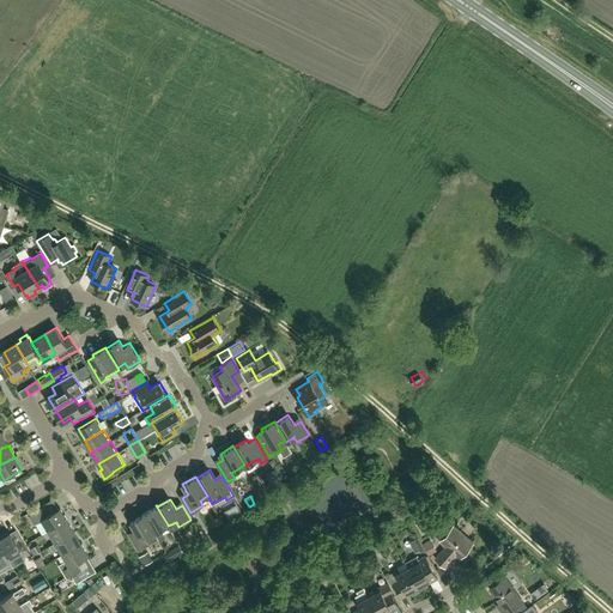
[(161,529),(168,525),(156,505),(143,514),(144,515),(158,539),(161,541),(165,538),(161,529)]
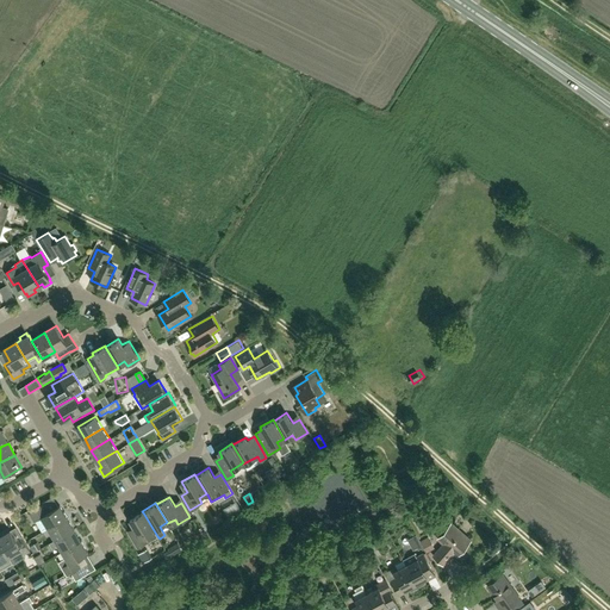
[(49,528),(67,517),(60,505),(49,511),(44,504),(30,512),(35,521),(42,517),(49,528)]
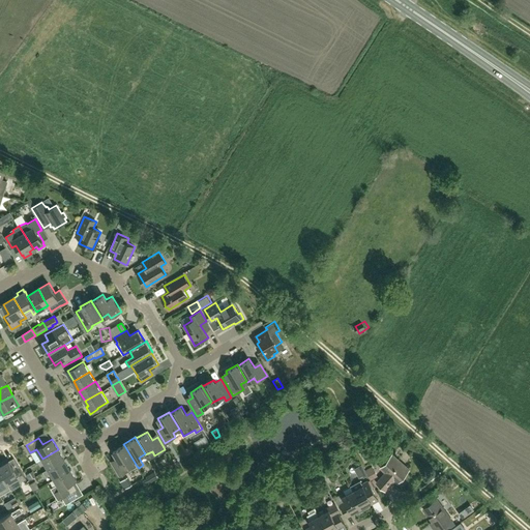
[(126,472),(137,466),(124,445),(113,451),(118,461),(113,464),(120,475),(126,472)]
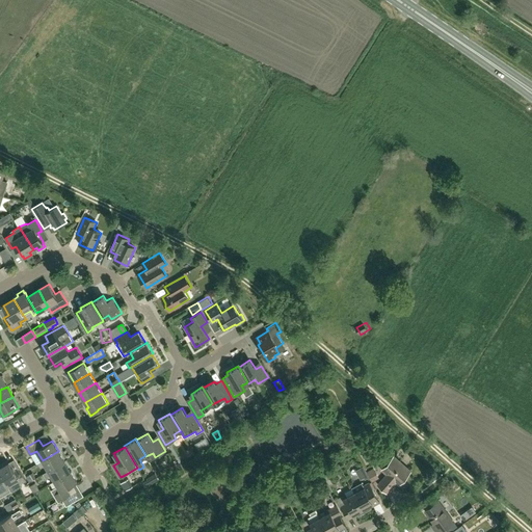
[(49,471),(64,461),(58,451),(43,460),(49,471)]
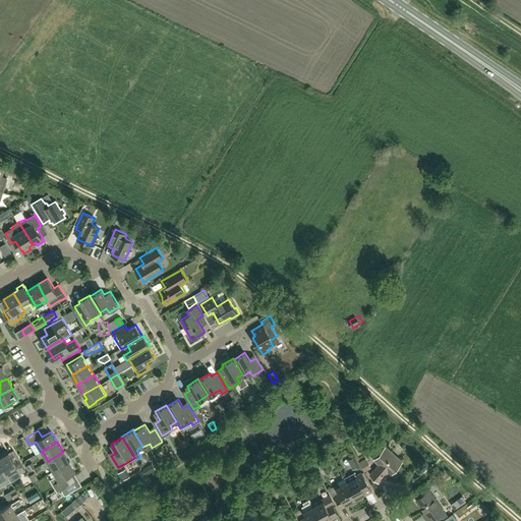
[(391,474),(402,461),(386,448),(374,460),(380,464),(370,475),(379,482),(389,471),(391,474)]
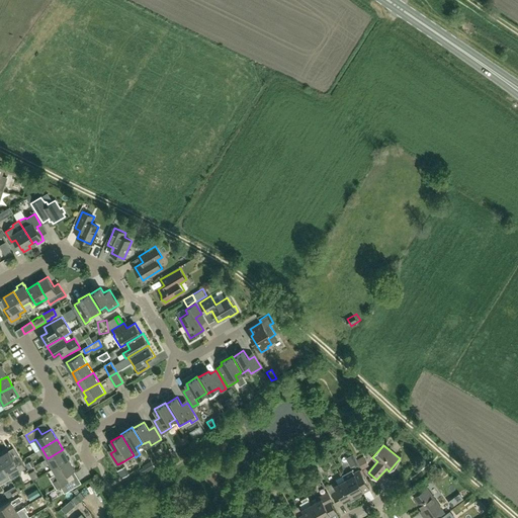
[(54,468),(69,458),(63,449),(48,458),(41,461),(45,465),(50,462),(54,468)]
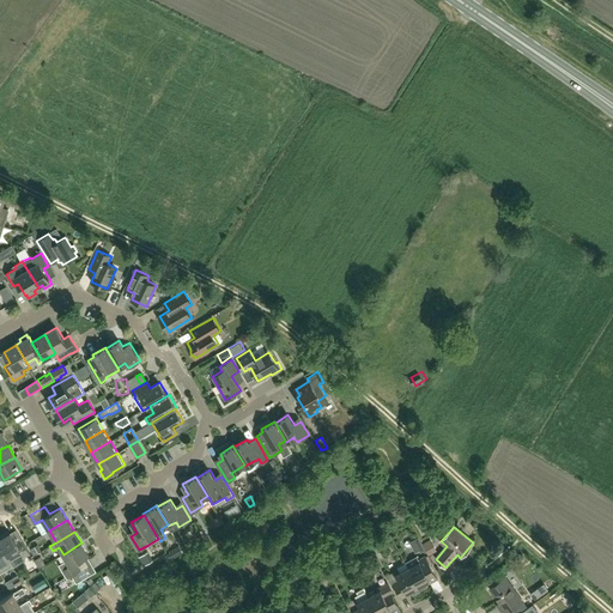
[(10,533),(0,538),(0,544),(8,559),(13,568),(25,559),(23,557),(30,552),(22,539),(16,542),(10,533)]
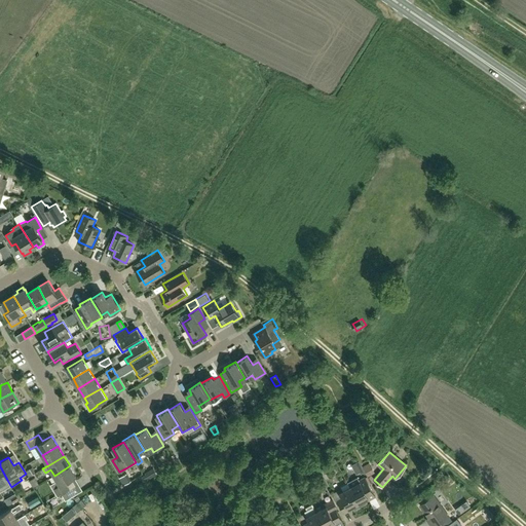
[(373,463),(367,465),(371,475),(377,473),(373,463)]
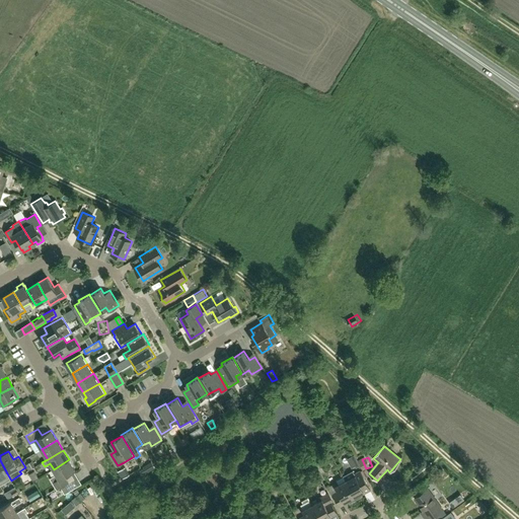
[(69,459),(54,469),(57,474),(51,478),(57,490),(69,482),(66,475),(75,469),(69,459)]
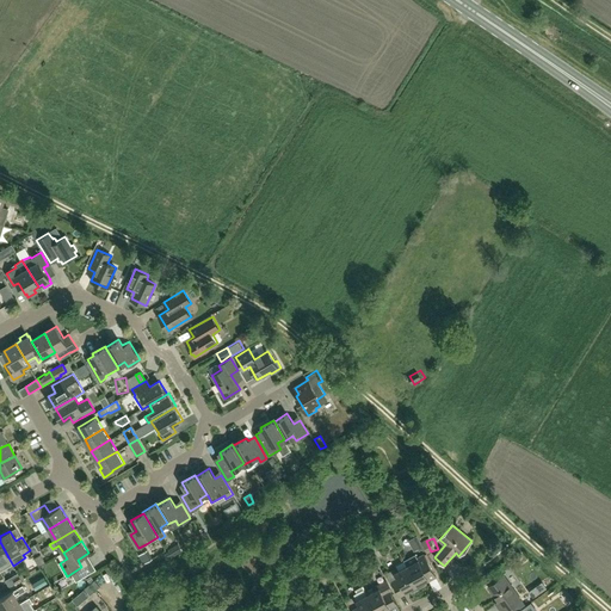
[(183,550),(179,544),(164,553),(167,559),(183,550)]
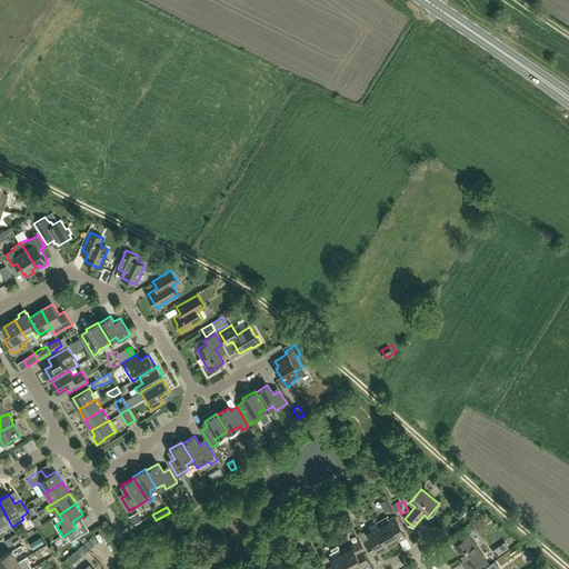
[(377,522),(390,548),(398,543),(396,540),(400,538),(401,540),(407,537),(399,523),(395,515),(388,518),(387,515),(376,521),(377,522)]
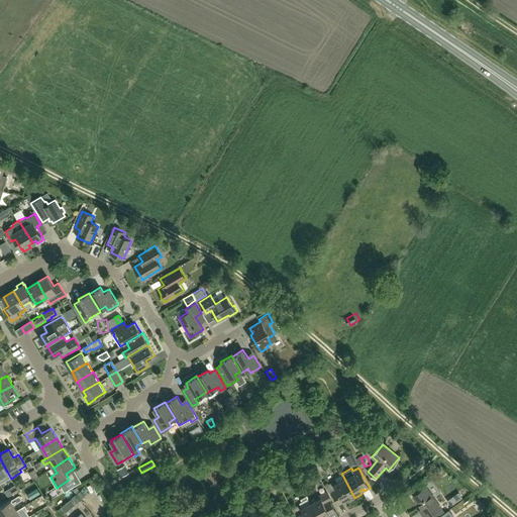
[(32,480),(38,476),(34,469),(28,473),(32,480)]
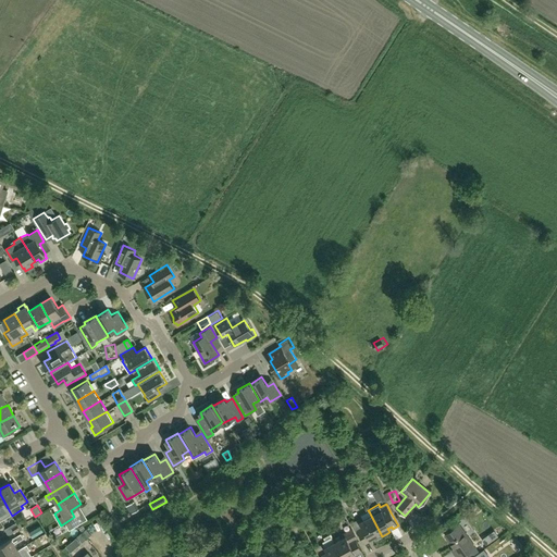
[(242,508),(229,507),(227,519),(240,521),(242,508)]
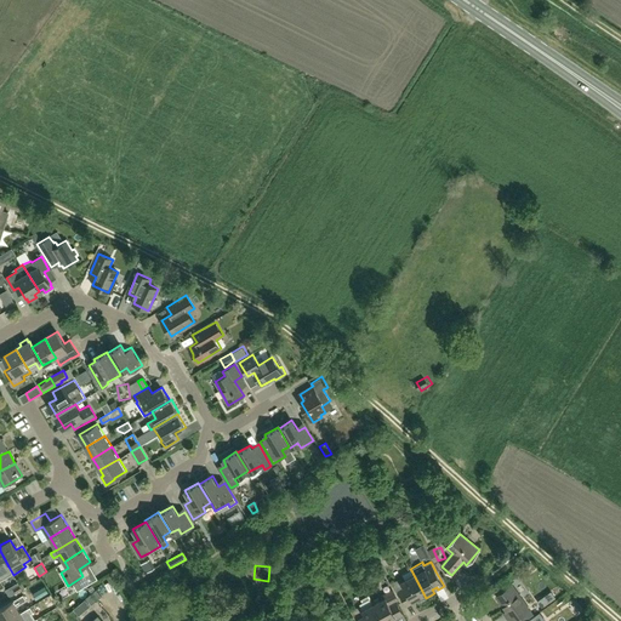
[(419,602),(426,598),(411,570),(403,575),(405,580),(402,582),(405,588),(399,592),(406,607),(414,603),(412,600),(417,598),(419,602)]
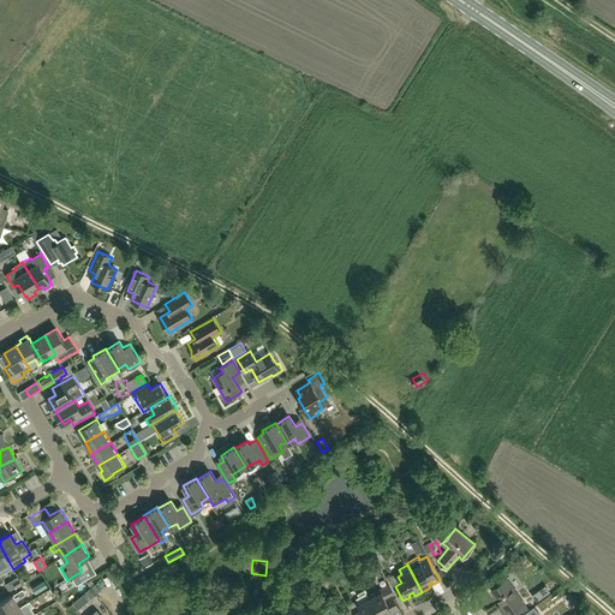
[(22,583),(17,575),(11,579),(15,586),(22,583)]
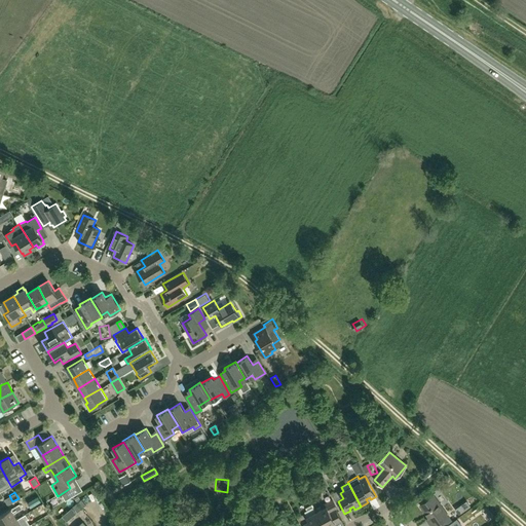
[(431,525),(442,525),(445,524),(443,520),(449,516),(434,494),(420,503),(433,521),(429,523),(431,525)]
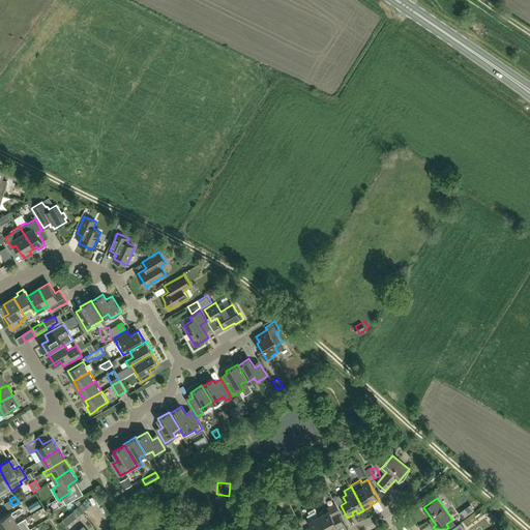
[(83,512),(87,508),(82,503),(78,506),(83,512)]
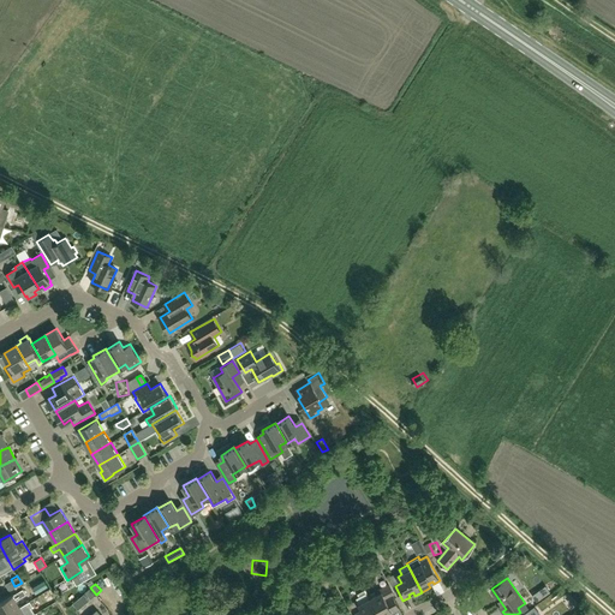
[(369,596),(380,614),(384,614),(393,610),(394,613),(400,609),(392,595),(395,593),(390,584),(369,596)]
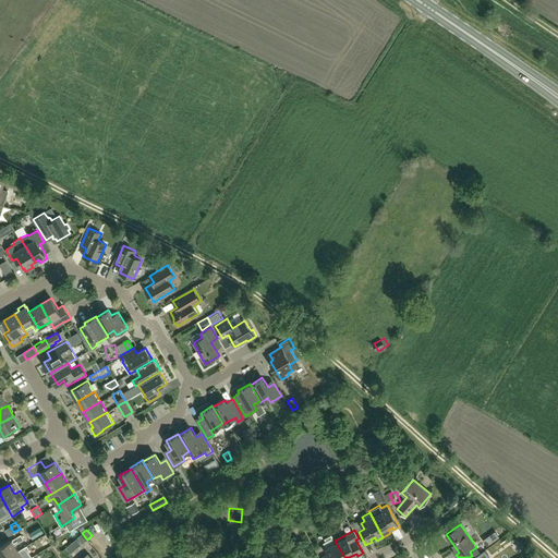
[(495,532),(483,541),(487,545),(498,537),(495,532)]
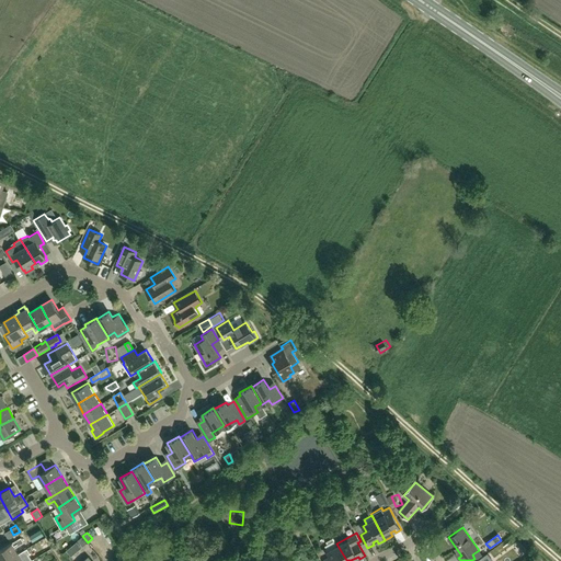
[(82,536),(78,539),(83,546),(88,542),(82,536)]
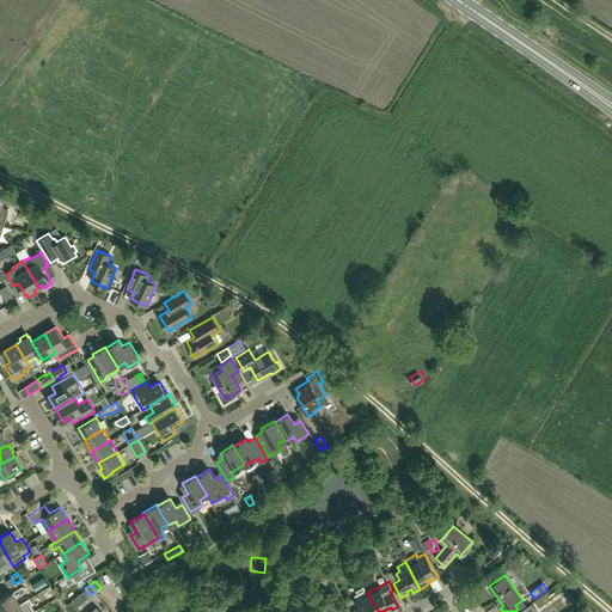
[(6,611),(20,604),(19,604),(16,598),(26,592),(23,586),(0,599),(0,611),(6,611)]
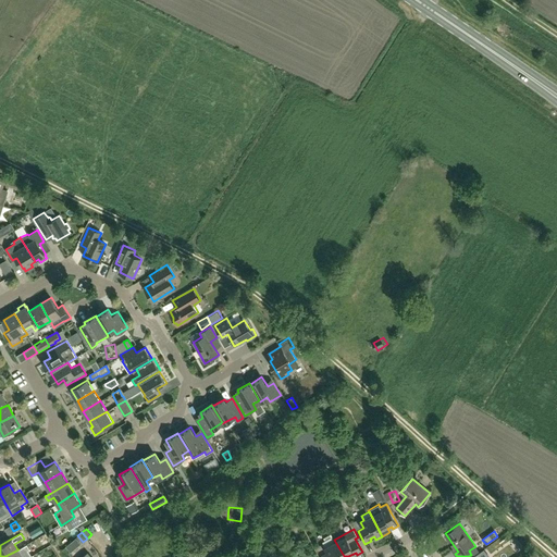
[(344,556),(334,540),(333,540),(331,534),(323,539),(327,546),(325,547),(329,553),(322,556),(344,556)]
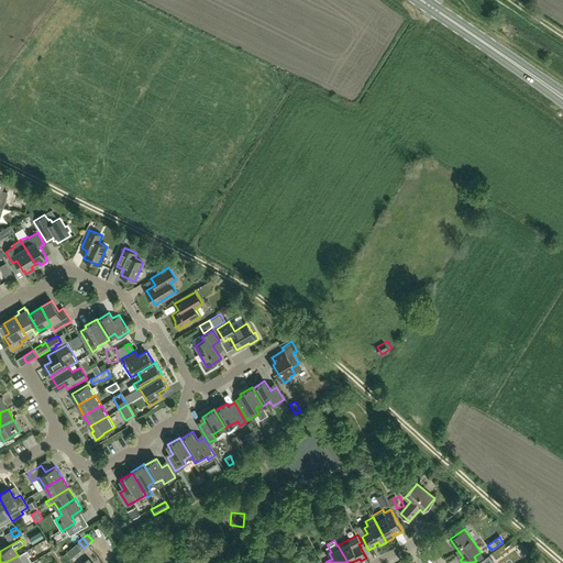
[(22,562),(21,560),(30,554),(28,550),(18,555),(19,555),(6,562),(22,562)]
